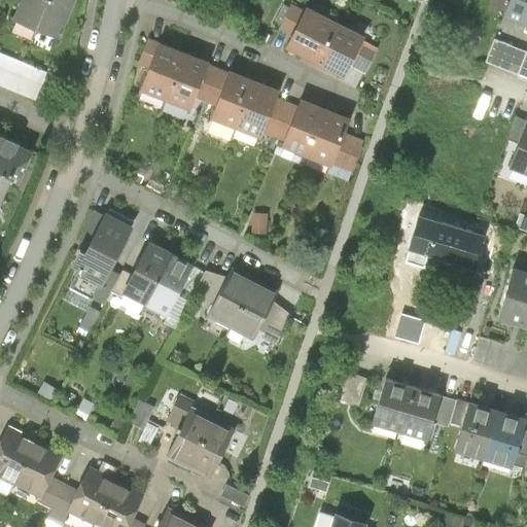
[(26,0),(19,21),(39,29),(50,0),(26,0)]
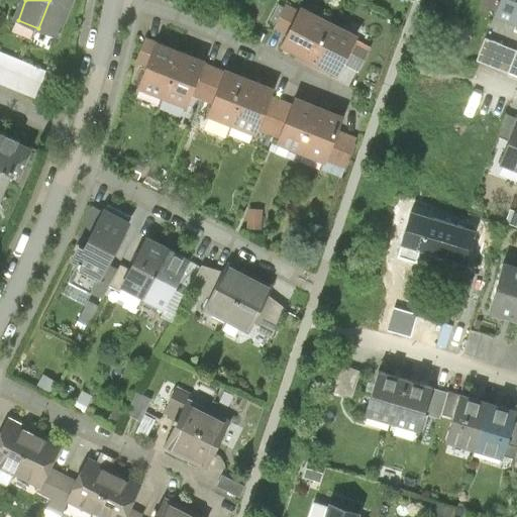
[(73,0),(49,0),(38,28),(59,36),(73,0)]
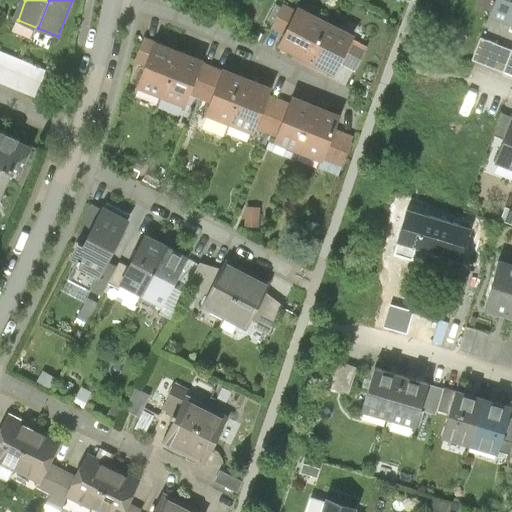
[(489,10),(493,0),(479,0),(478,6),(489,10)]
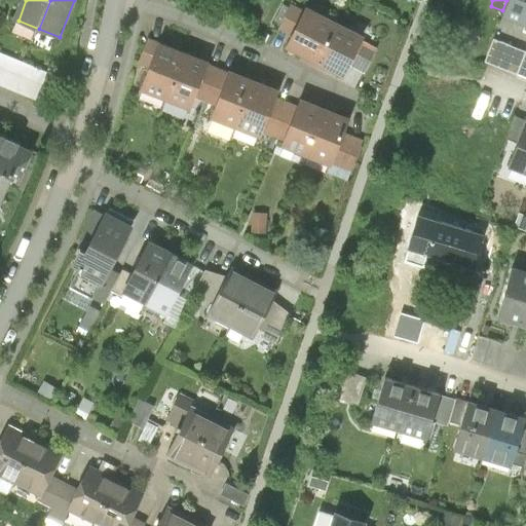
[(525,0),(508,0),(501,16),(525,25),(525,0)]
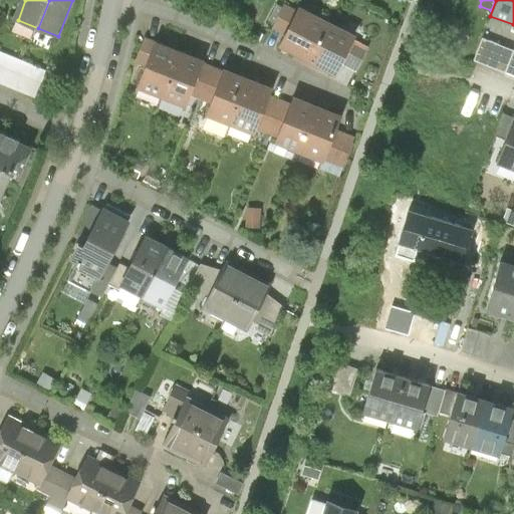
[(272,30),(284,36),(296,14),(283,8),(272,30)]
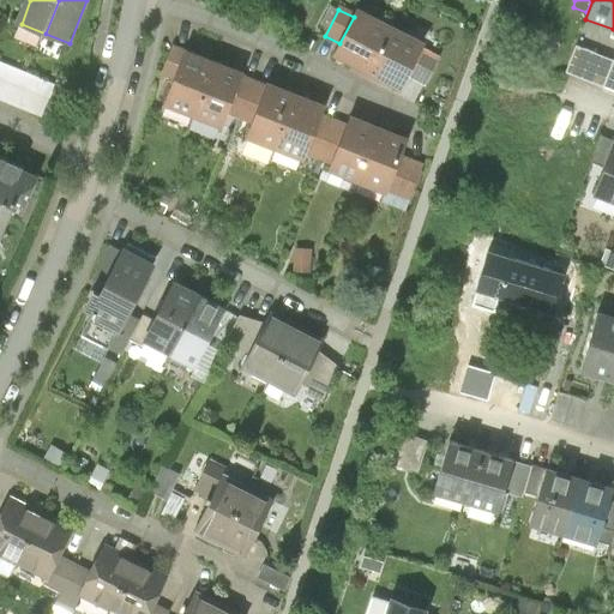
[(331,61),(363,78),(387,31),(355,14),(354,17),(339,43),(331,61)]
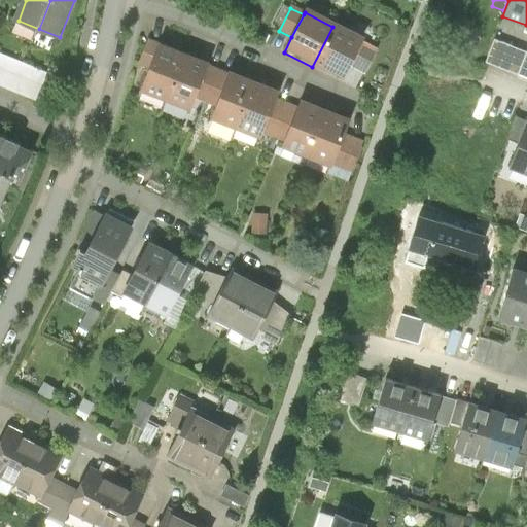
[(360,41),(332,27),(312,67),(340,81),(348,66),(359,43),(360,41)]
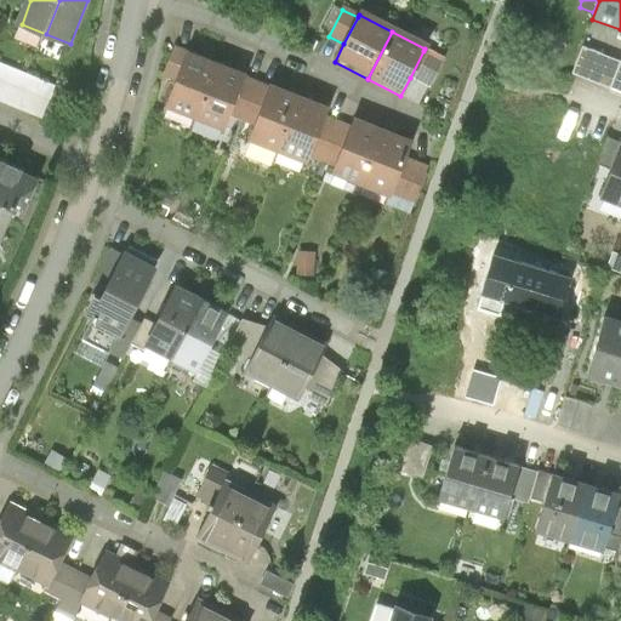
[(317,53),(322,45),(311,39),(306,49),(317,53)]
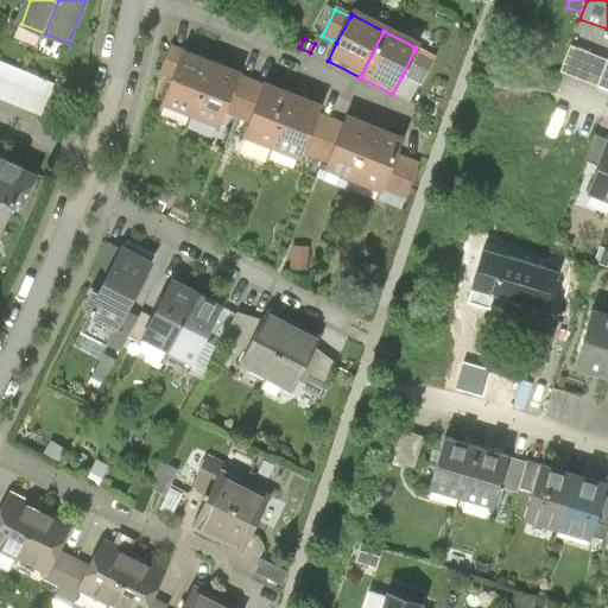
[(600,54),(569,44),(563,65),(593,74),(600,54)]
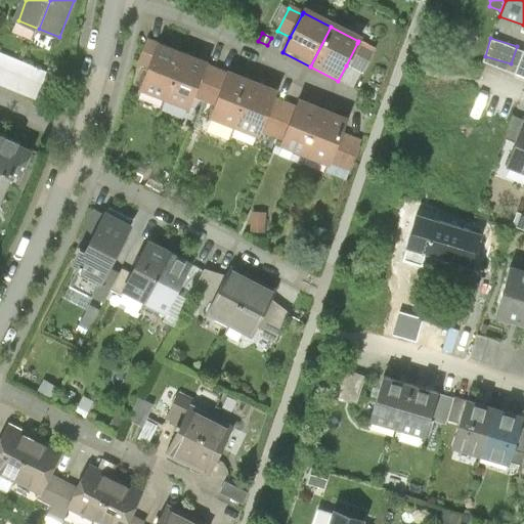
[(137,67),(147,70),(157,47),(146,43),(137,67)]
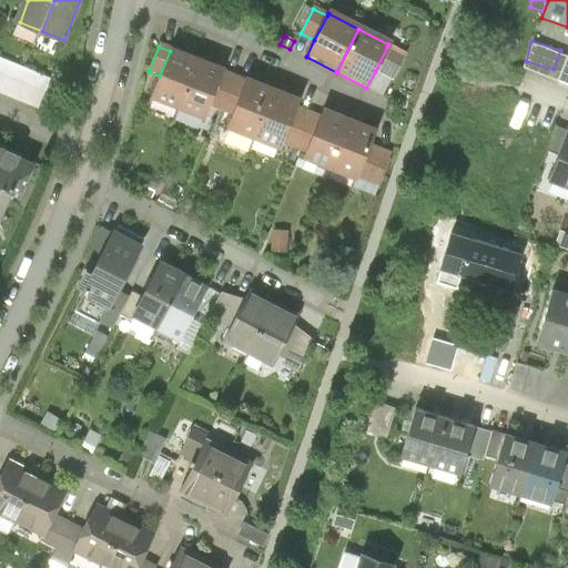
[(398,52),(387,47),(375,71),(385,77),(398,52)]
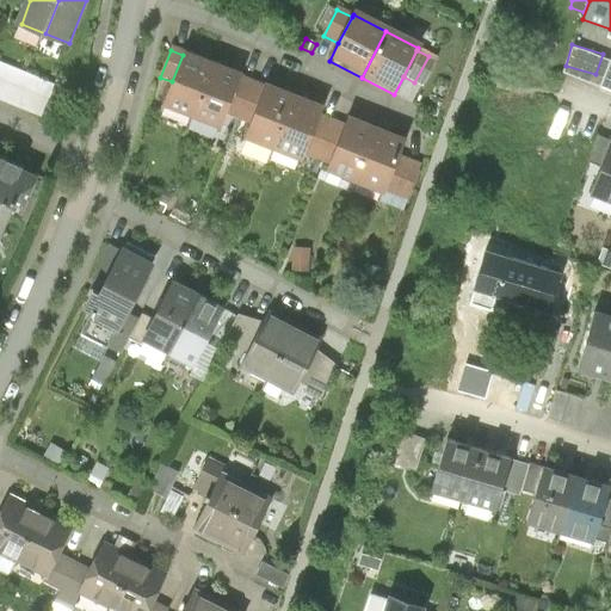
[(162,105),(190,116),(211,62),(184,51),(183,55),(172,81),(162,105)]
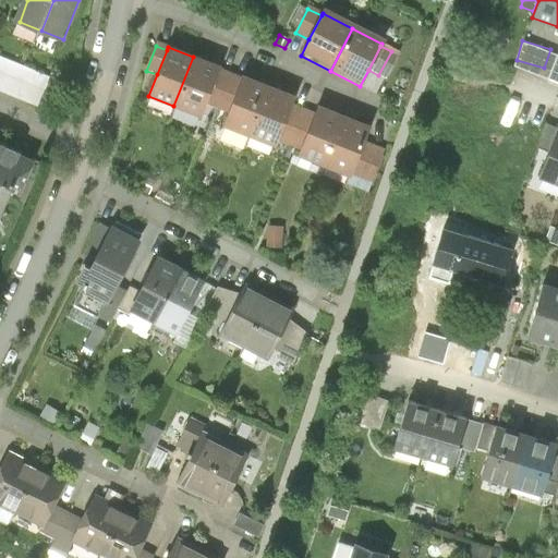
[(0,57),(0,92),(38,108),(50,79),(0,57)]
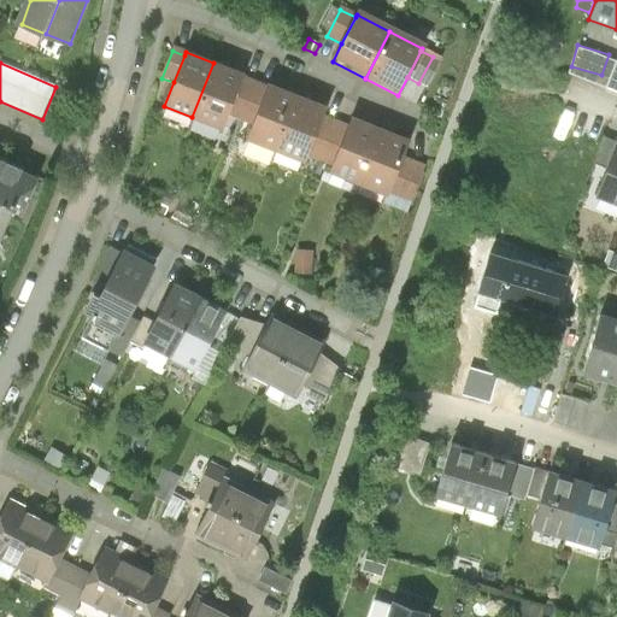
[(241,75),(213,63),(192,117),(221,128),(225,115),(240,78),(241,75)]
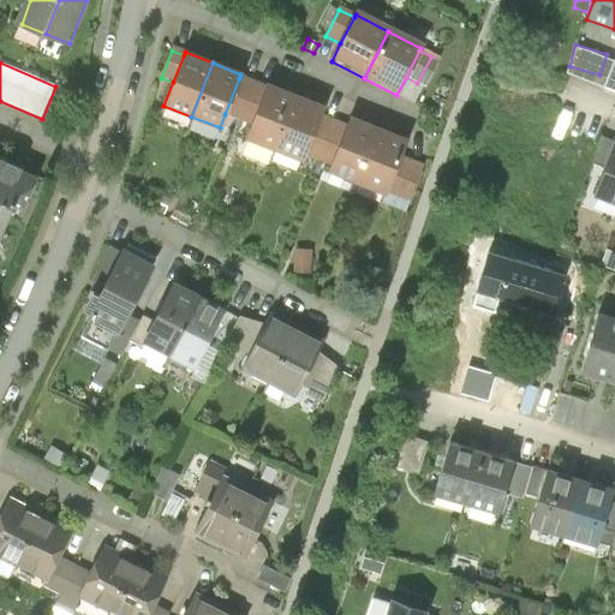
[(267,89),(239,78),(225,114),(252,125),(267,89)]
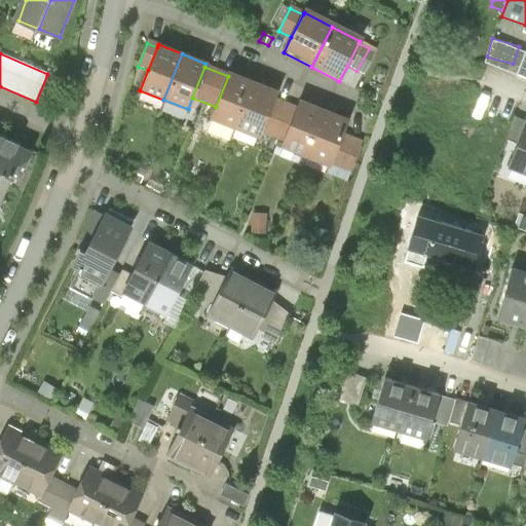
[(212,119),(235,128),(253,82),(229,73),(228,76),(216,107),(212,119)]
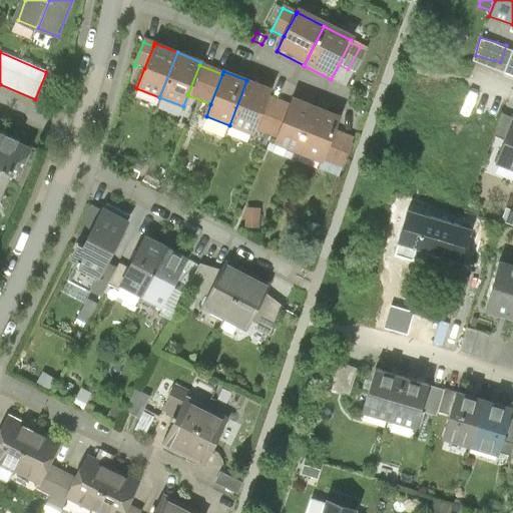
[(271,89),(246,80),(229,125),(252,134),(254,130),(267,98),(271,89)]
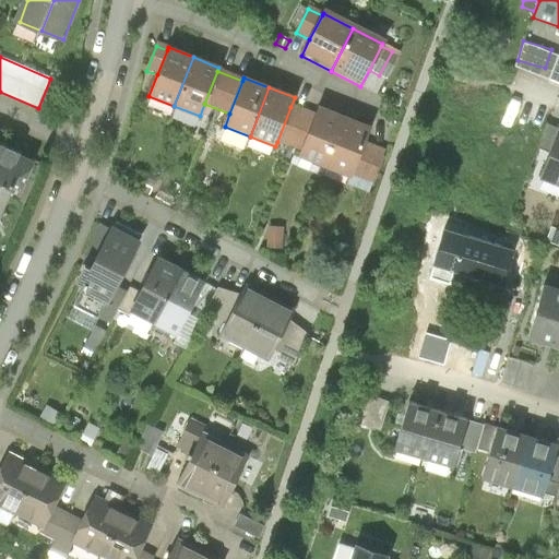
[(316,116),(290,107),(277,142),(301,152),(316,116)]
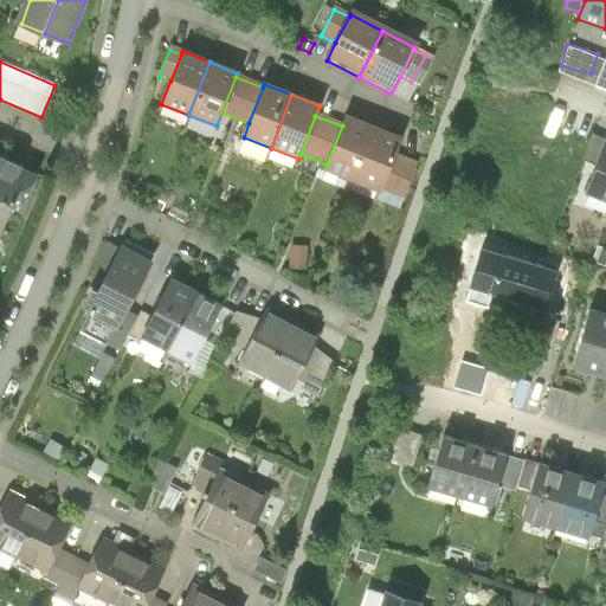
[(324,169),(352,180),(373,127),(346,116),(342,126),(327,165),(324,169)]
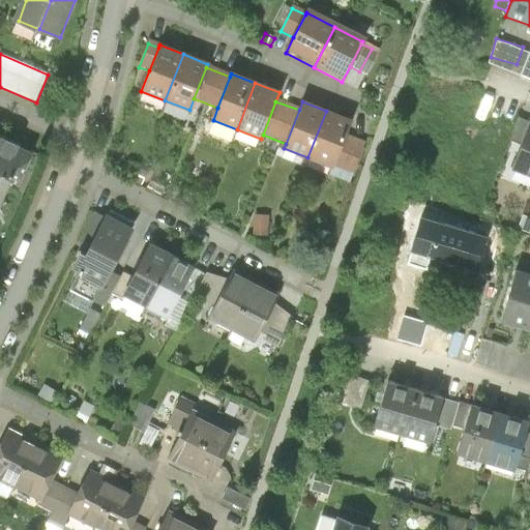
[(350,120),(326,111),(307,157),(332,167),(344,137),(350,120)]
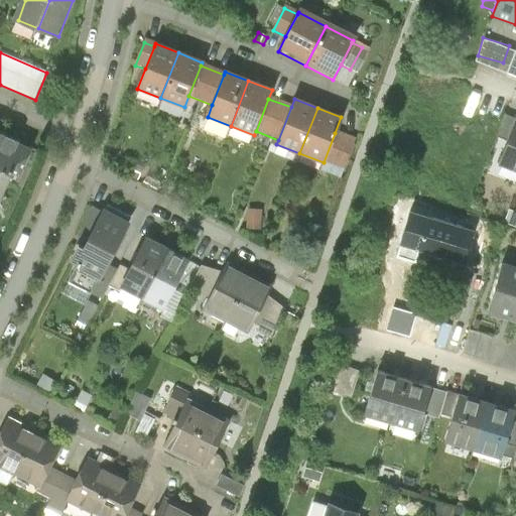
[(506,137),(514,115),(504,111),(496,133),(506,137)]
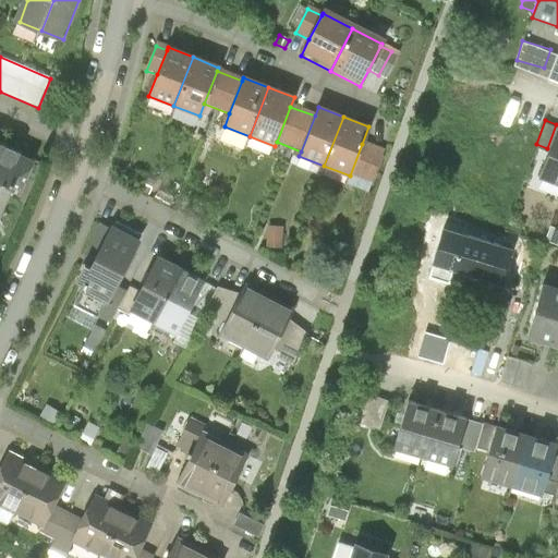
[(537,174),(557,182),(557,122),(556,124),(547,148),(537,174)]
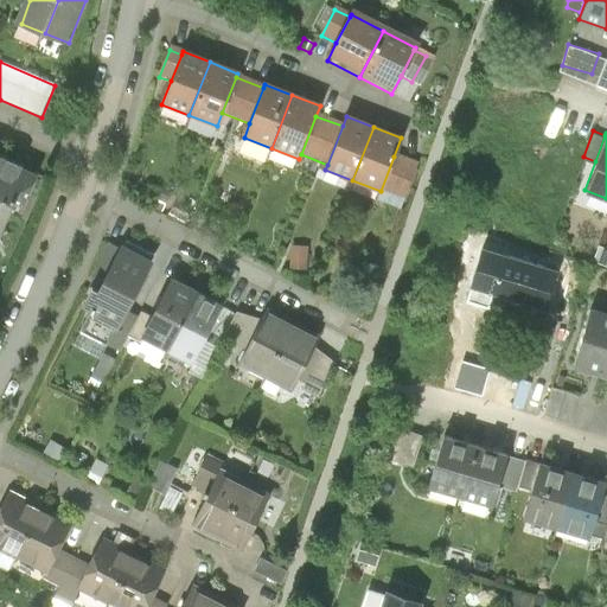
[(417,165),(394,157),(381,191),(376,202),(400,210),(417,165)]
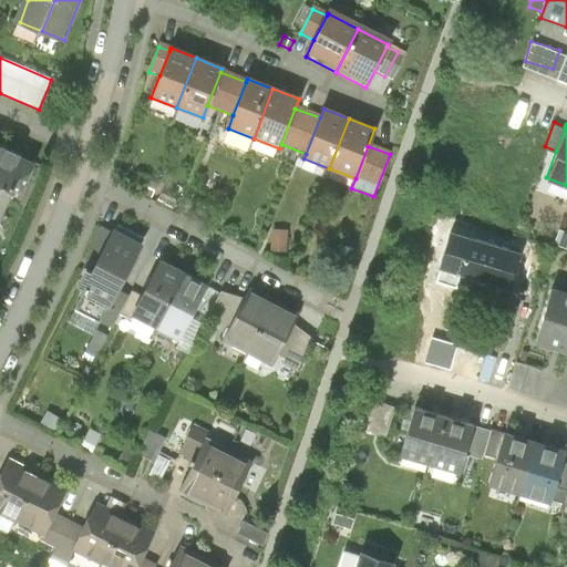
[(37,165),(4,152),(0,161),(0,222),(4,224),(18,193),(24,196),(37,165)]
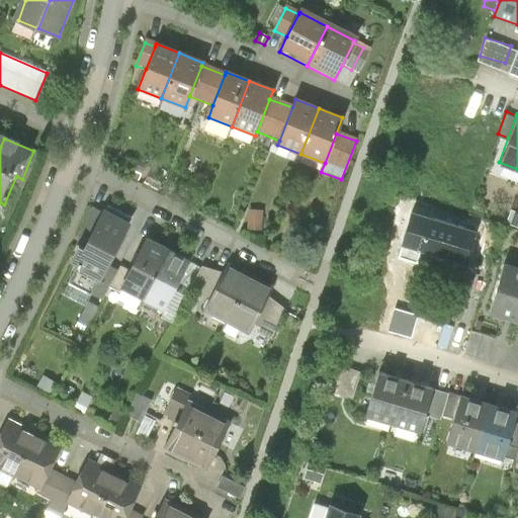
[(78,262),(88,267),(120,206),(110,201),(104,211),(89,241),(83,238),(75,252),(81,255),(78,262)]
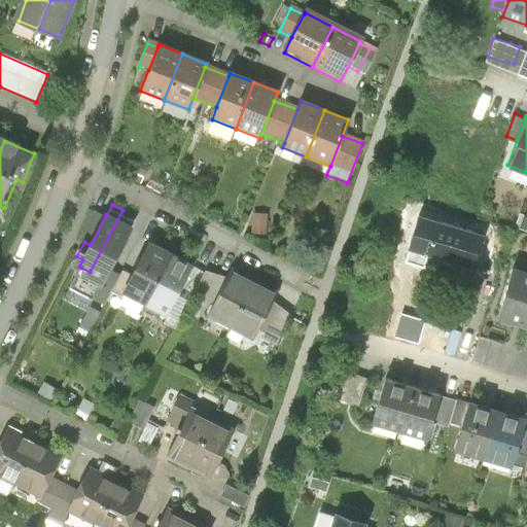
[(79,239),(84,242),(91,245),(106,215),(95,209),(79,239)]
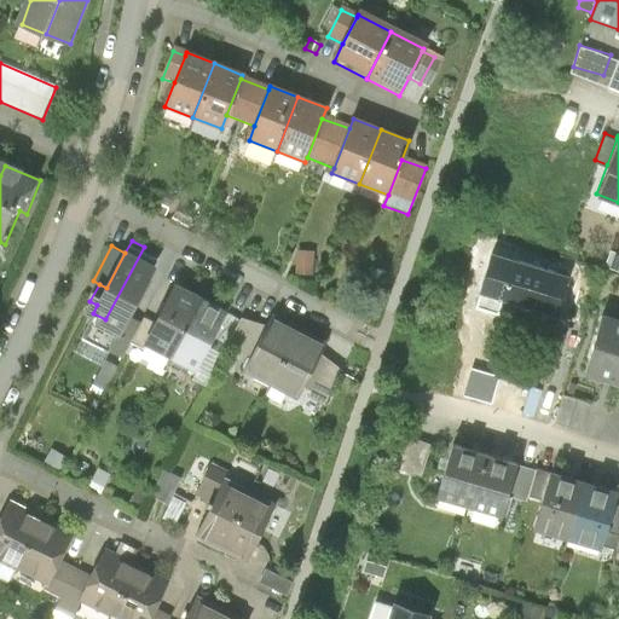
[(158,254),(144,247),(105,319),(121,328),(128,313),(158,254)]
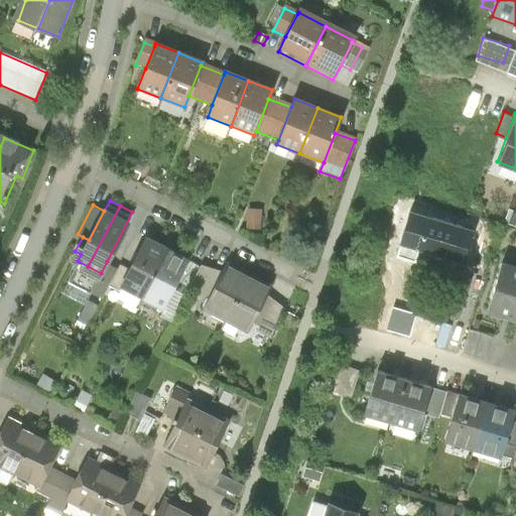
[(260,212),(247,212),(246,230),(259,231),(260,212)]
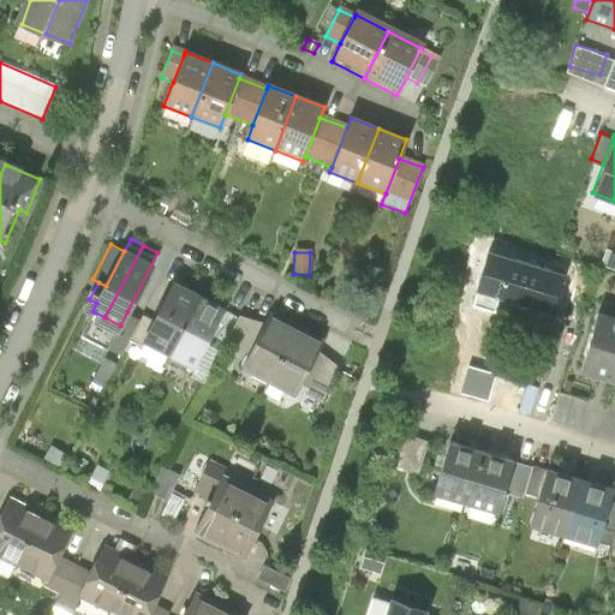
[(172,348),(173,347),(203,290),(179,276),(157,320),(148,336),(172,348)]
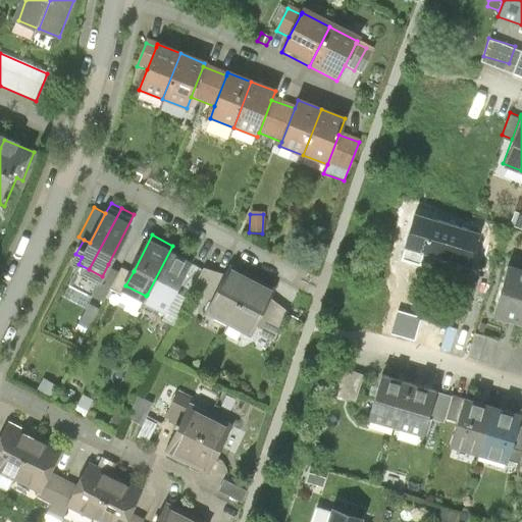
[(192,256),(172,246),(147,295),(166,305),(175,289),(190,261),(192,256)]
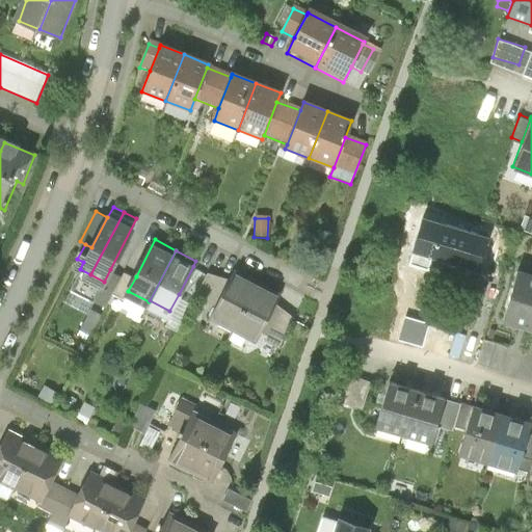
[(321,268),(315,261),(307,268),(314,275),(321,268)]
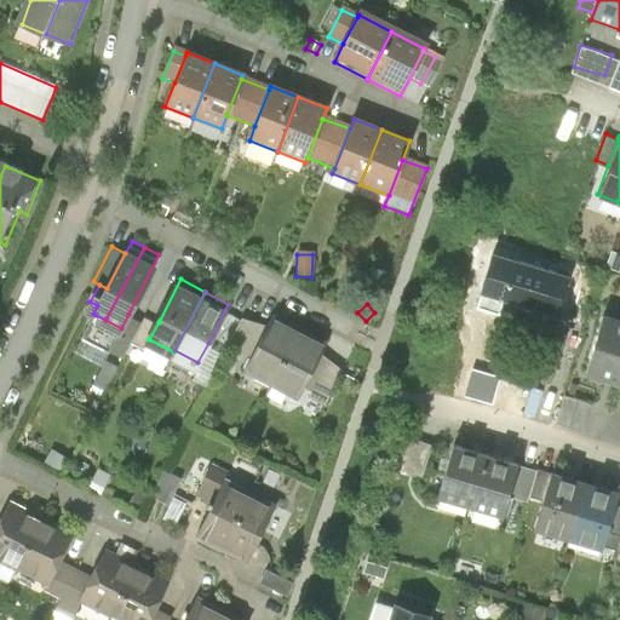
[(241,319),(225,310),(208,343),(224,351),(241,319)]
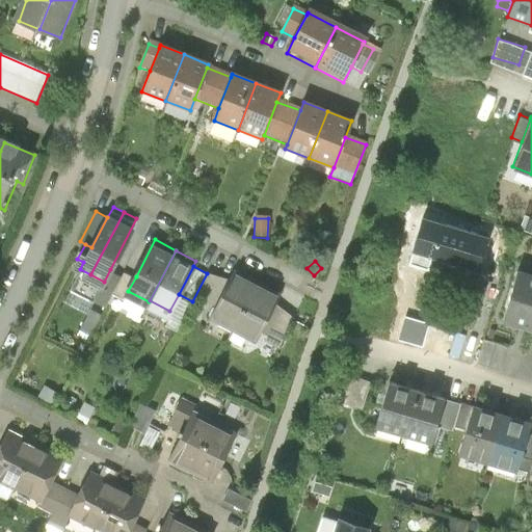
[(531,326),(531,322),(531,269),(520,266),(504,318),(531,326)]
